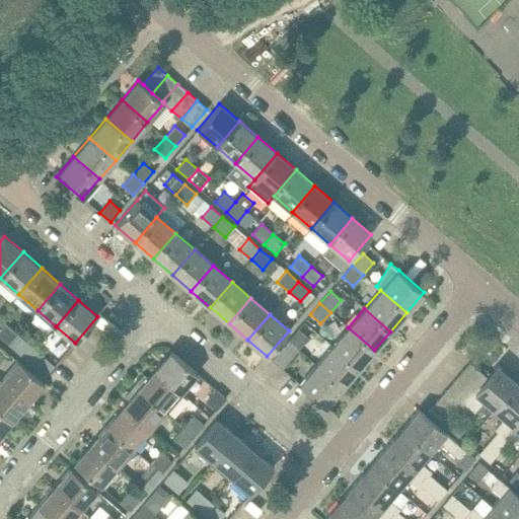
[(0,328),(0,337),(8,345),(17,334),(5,323),(0,328)]
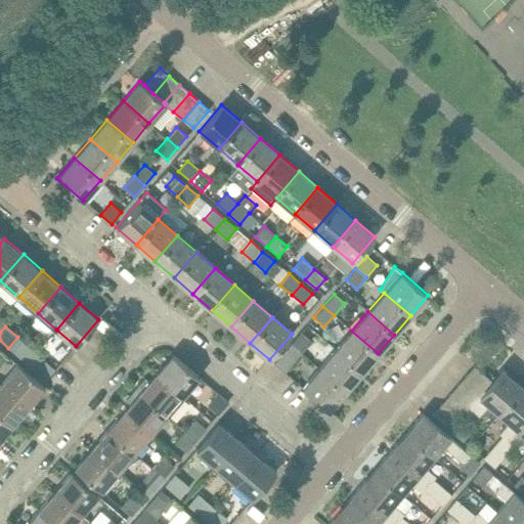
[(335,350),(361,373),(378,353),(351,331),(335,350)]
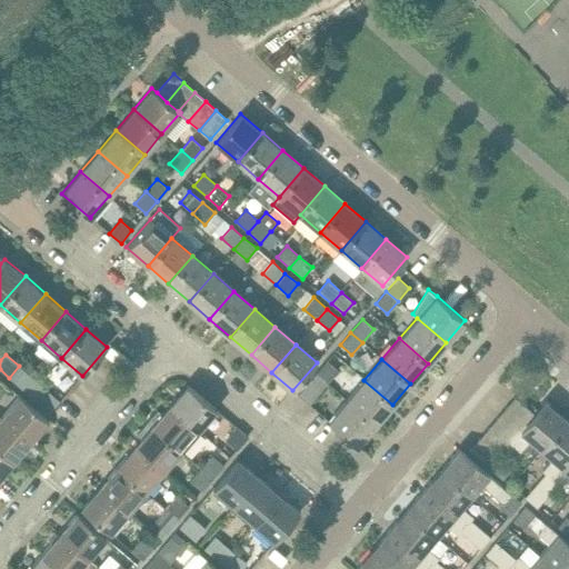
[(327,360),(316,373),(327,383),(338,371),(327,360)]
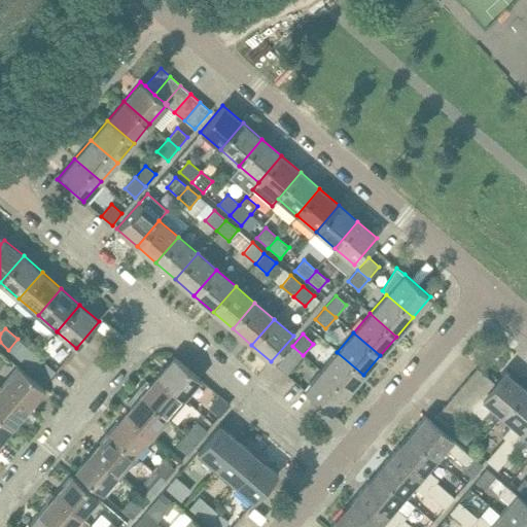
[(8,350),(27,365),(36,354),(18,339),(8,350)]
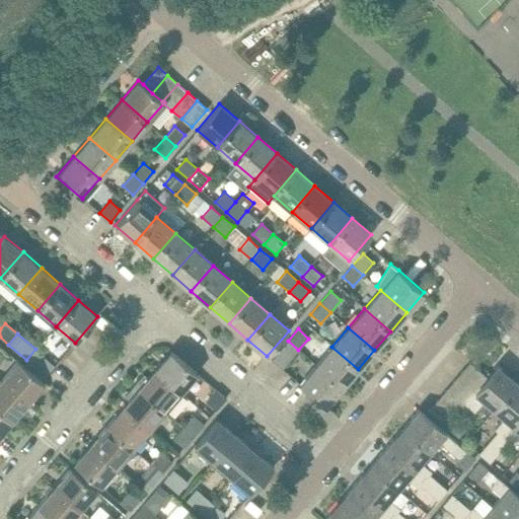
[(282,369),(298,350),(288,341),(271,360),(282,369)]
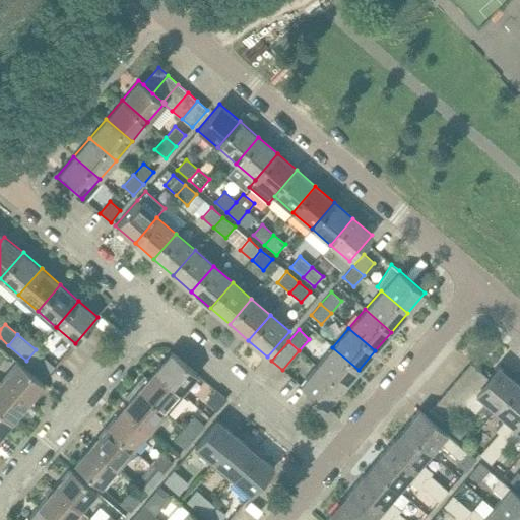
[(332,347),(316,366),(342,388),(359,370),(332,347)]
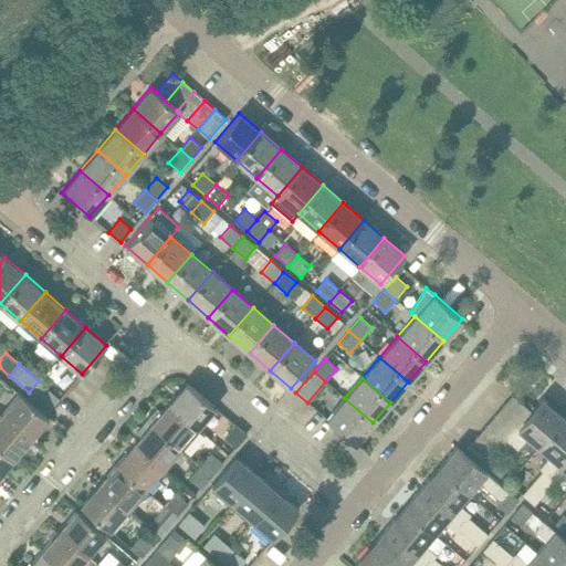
[(50,410),(60,398),(39,380),(29,392),(50,410)]
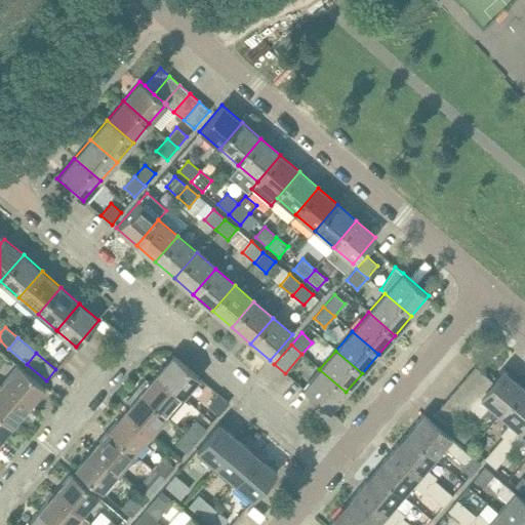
[(172,354),(172,355),(156,373),(183,397),(199,377),(172,354)]
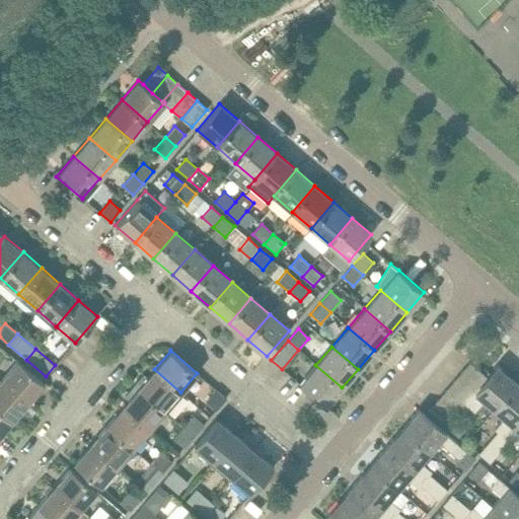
[(18,360),(1,380),(27,402),(45,383),(18,360)]
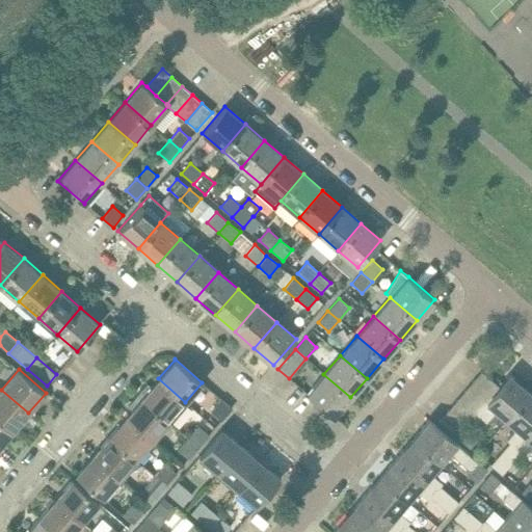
[(481,371),(473,381),(491,397),(500,388),(481,371)]
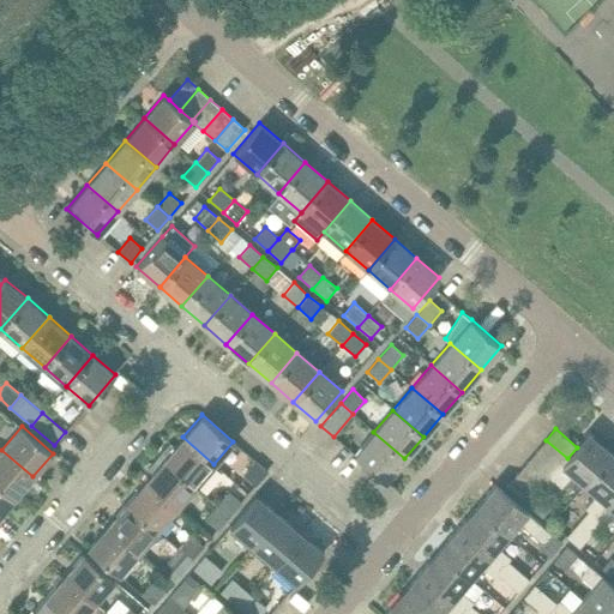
[(373,432),(354,455),(384,481),(404,458),(373,432)]
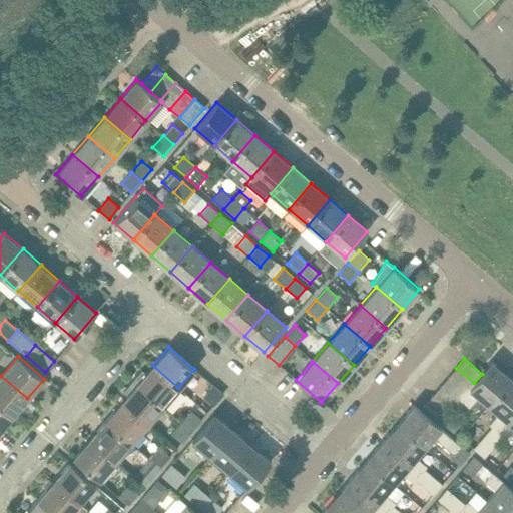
[(482,374),(474,383),(466,393),(460,399),(468,407),(478,396),(488,404),(511,378),(492,362),(482,374)]
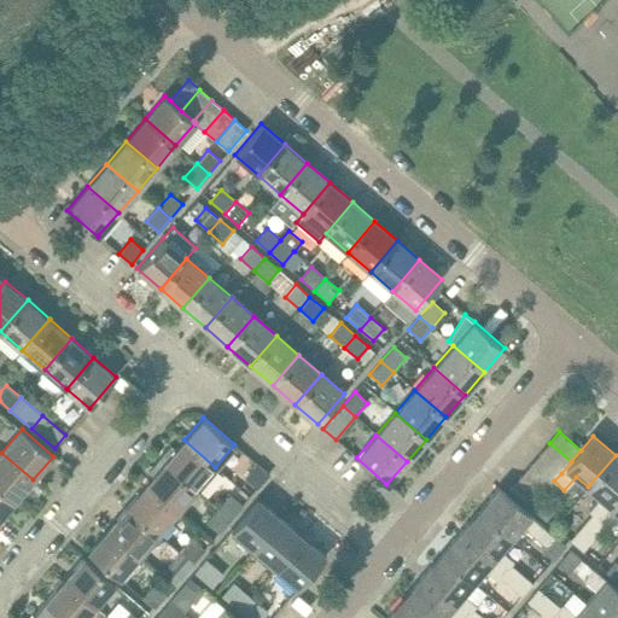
[(196,489),(215,467),(184,439),(176,448),(173,444),(159,459),(196,489)]
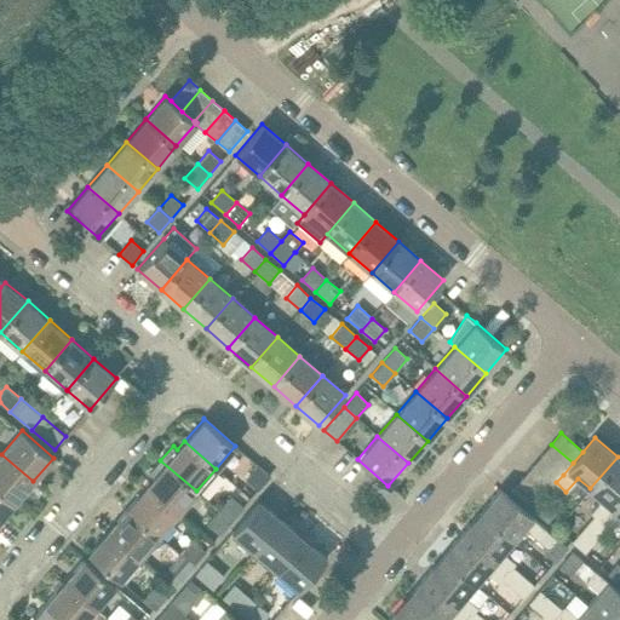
[(563,475),(573,463),(551,445),(541,455),(563,475)]
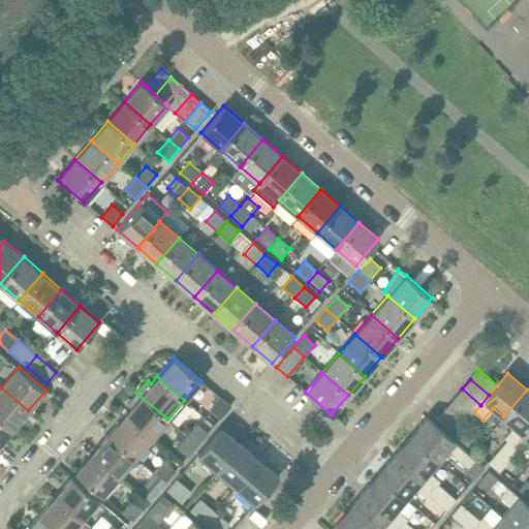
[(0,418),(11,430),(28,410),(1,387),(0,389),(0,418)]
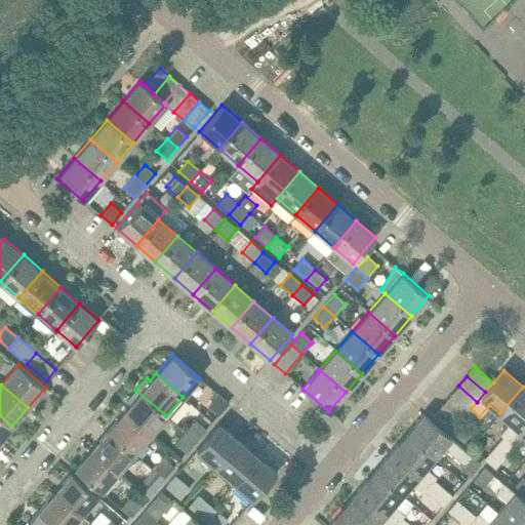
[(458,386),(450,396),(469,411),(471,408),(477,402),(458,386)]
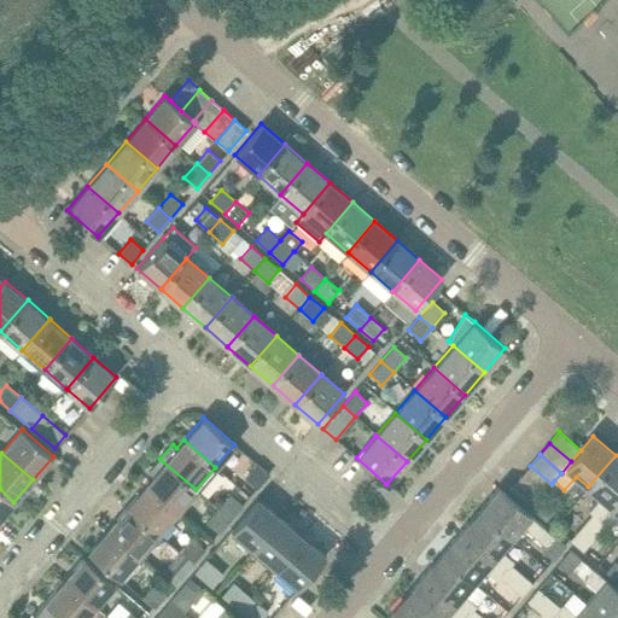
[(589,511),(593,514),(599,519),(617,496),(617,456),(616,455),(588,487),(600,497),(589,511)]
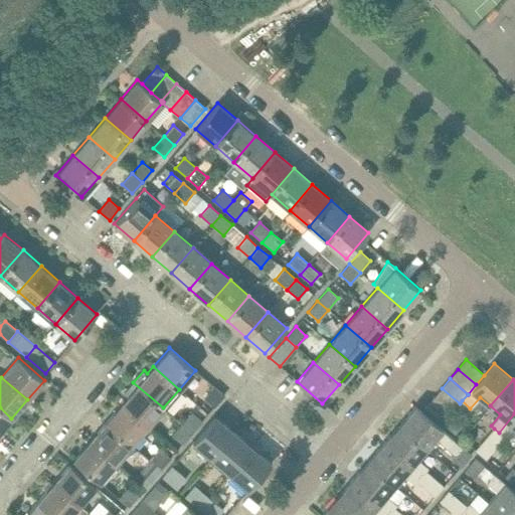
[(163,407),(133,382),(125,391),(129,394),(121,403),(147,426),(163,407)]
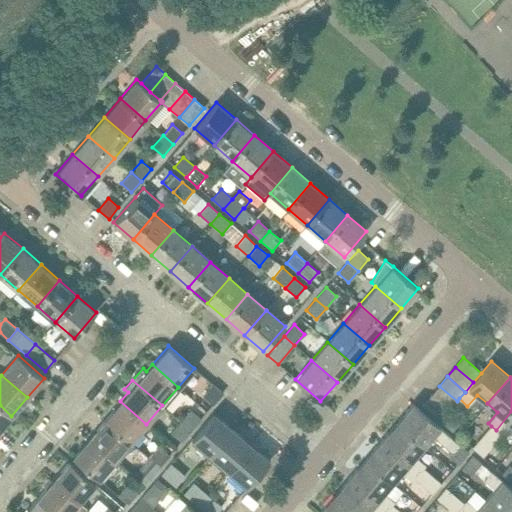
[(223,393),(212,384),(202,396),(213,404),(223,393)]
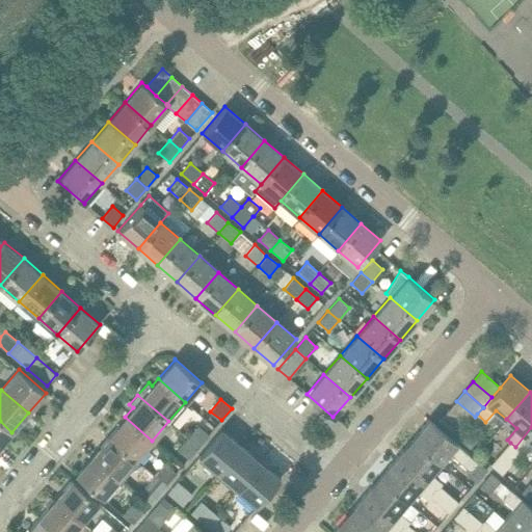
[(467,427),(475,417),(456,401),(447,410),(467,427)]
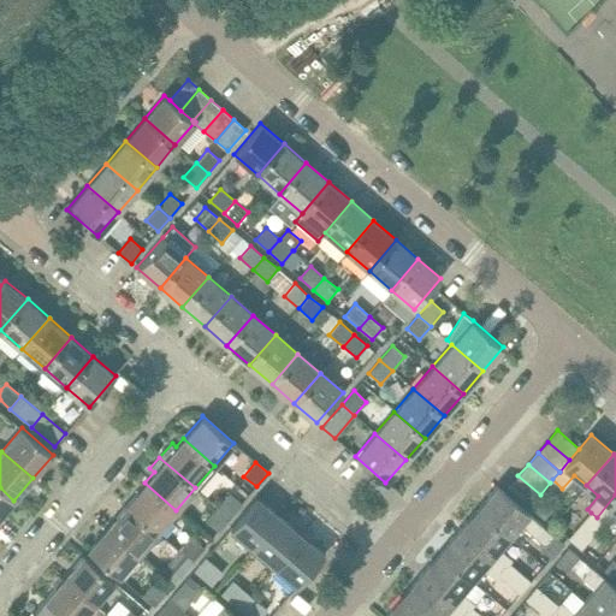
[(531,505),(539,495),(540,495),(517,475),(508,486),(531,505)]
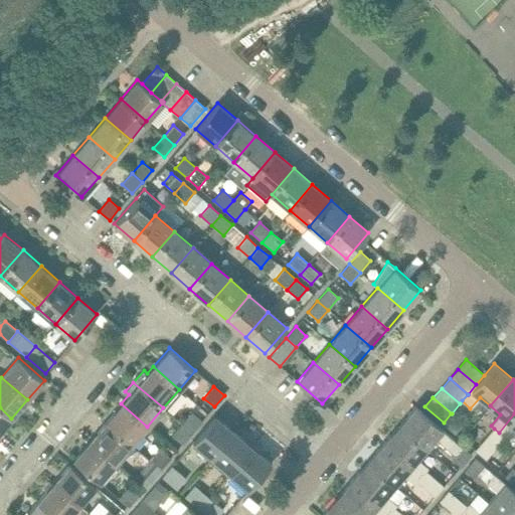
[(132,445),(147,426),(121,403),(105,421),(132,445)]
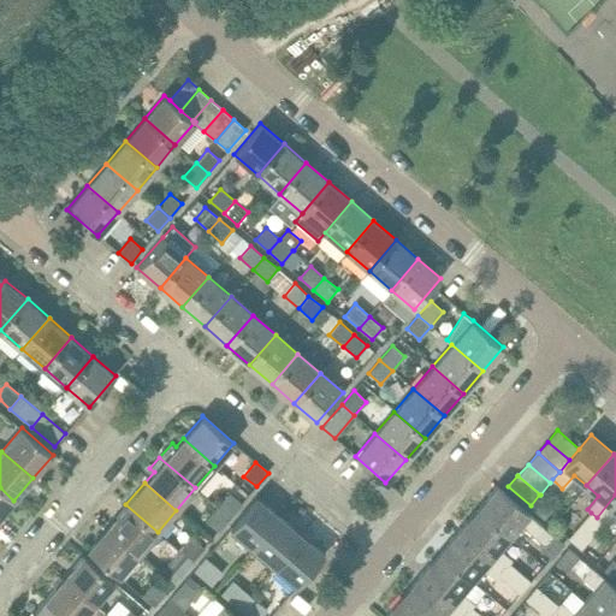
[(563,544),(496,486),(477,509),(509,537),(520,525),(544,546),(542,550),(551,558),(563,544)]
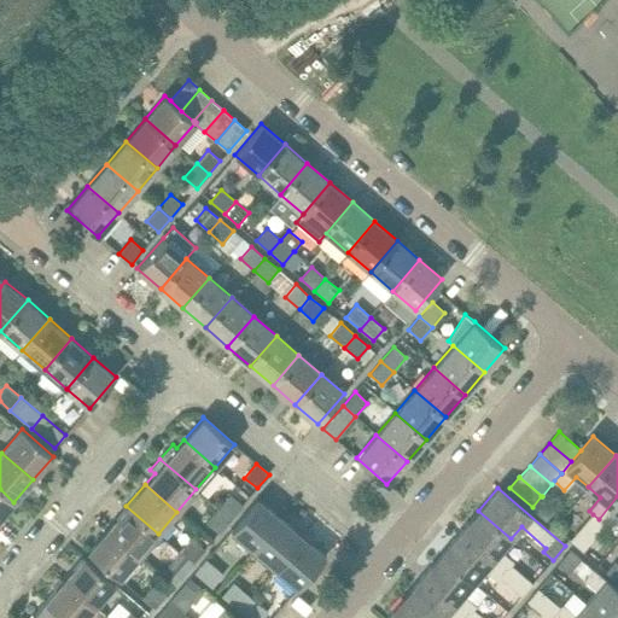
[(0,489),(0,517),(13,502),(0,489)]
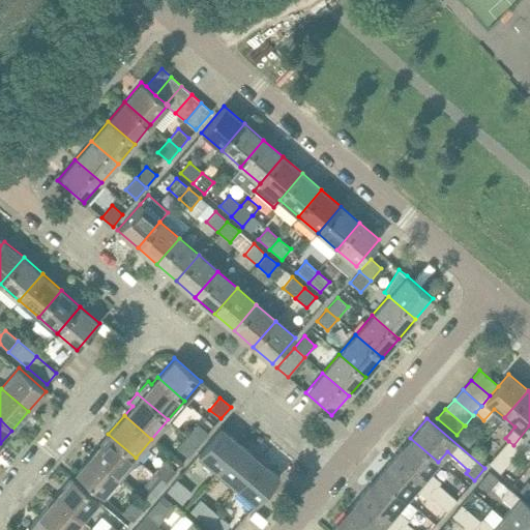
[(186,436),(198,445),(208,434),(197,424),(186,436)]
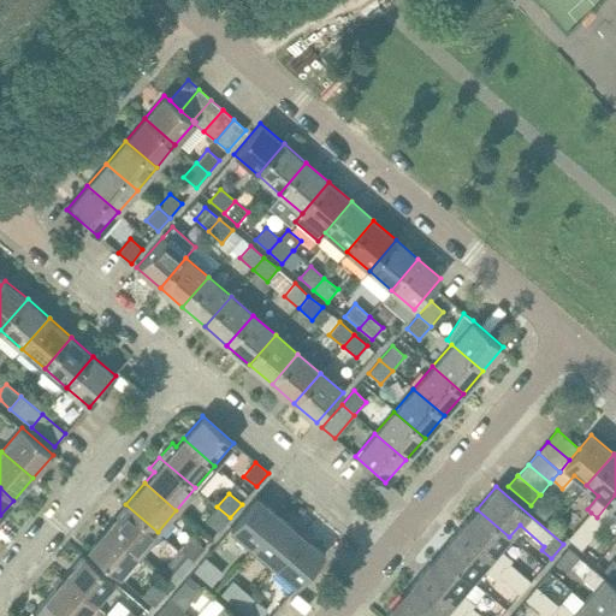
[(539,495),(531,505),(544,517),(554,507),(539,495)]
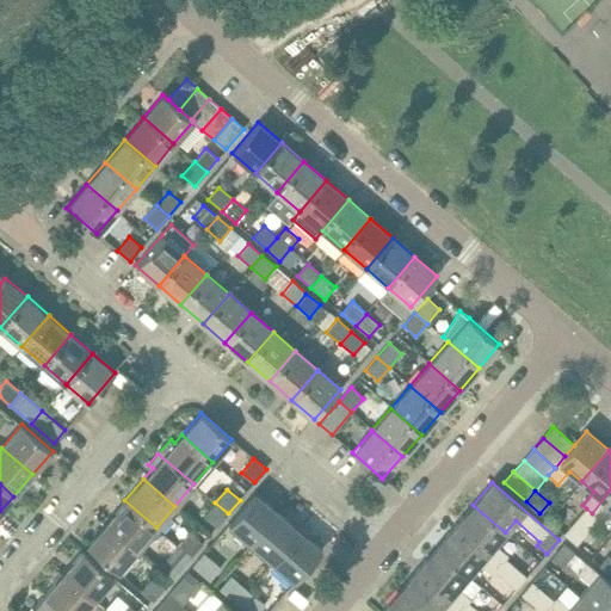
[(610,491),(592,513),(586,508),(574,520),(587,532),(598,519),(602,522),(610,510),(610,491)]
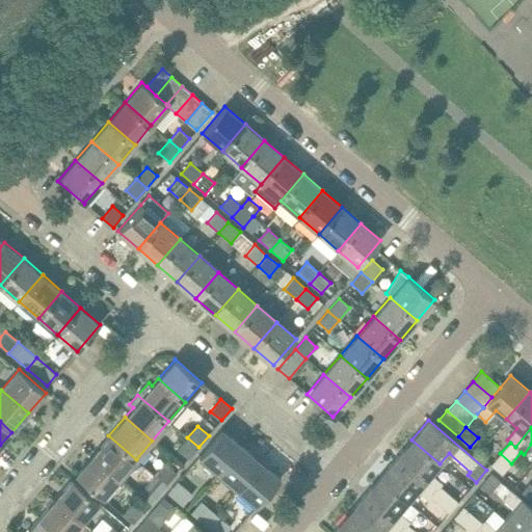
[(198,456),(218,473),(242,445),(222,428),(198,456)]
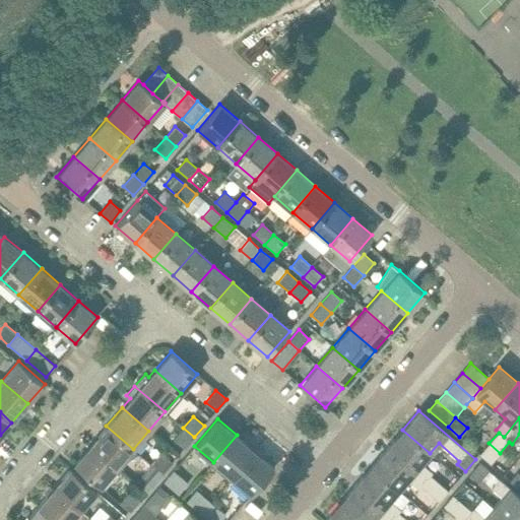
[(133,449),(106,426),(90,445),(117,467),(133,449)]
